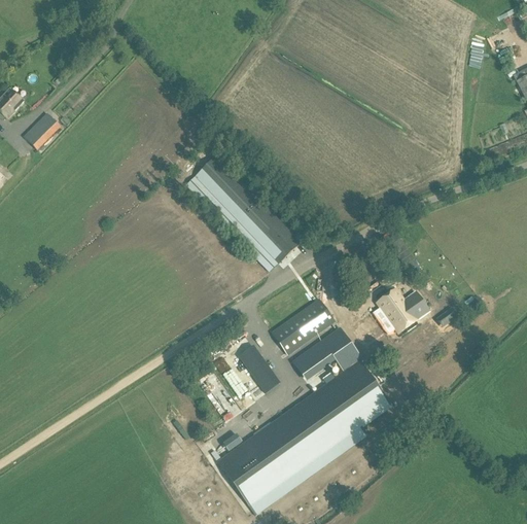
[(526,66),(513,74),(526,103),(526,66)]
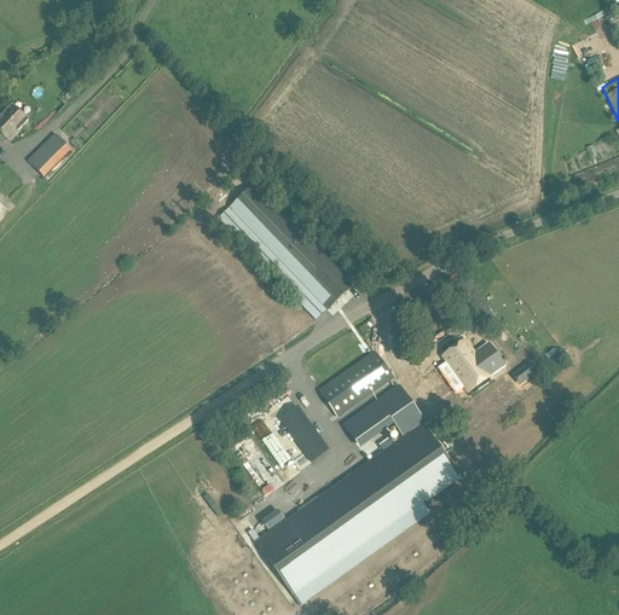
[(0,139),(1,140),(6,137),(9,139),(28,117),(11,103),(0,115),(0,139)]
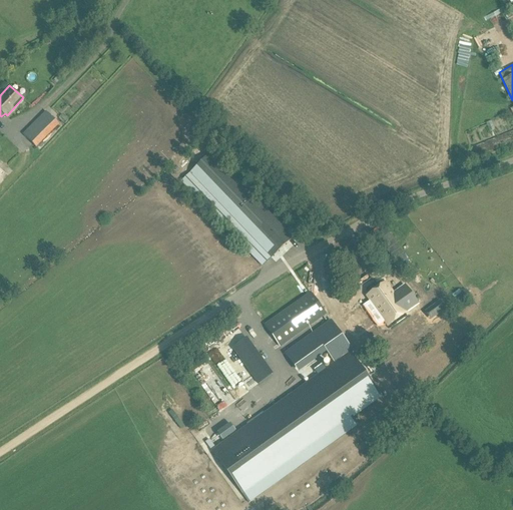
[(45,109),(22,132),(35,145),(58,122),(45,109)]
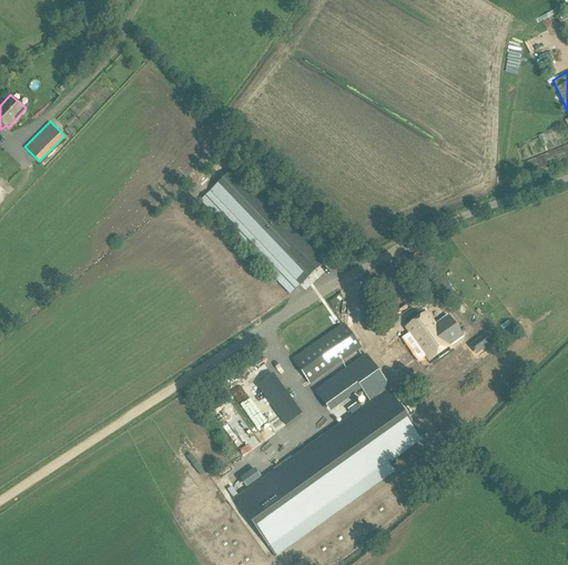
[(567,142),(524,161),(528,172),(567,155),(567,142)]
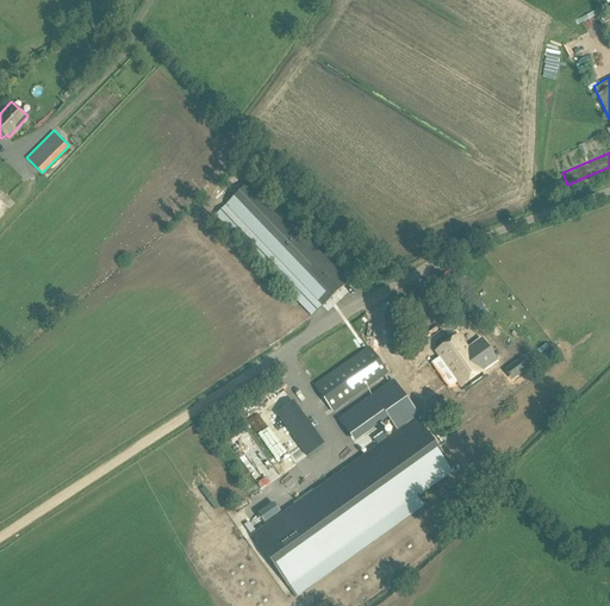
[(561,175),(548,180),(553,193),(566,188),(561,175)]
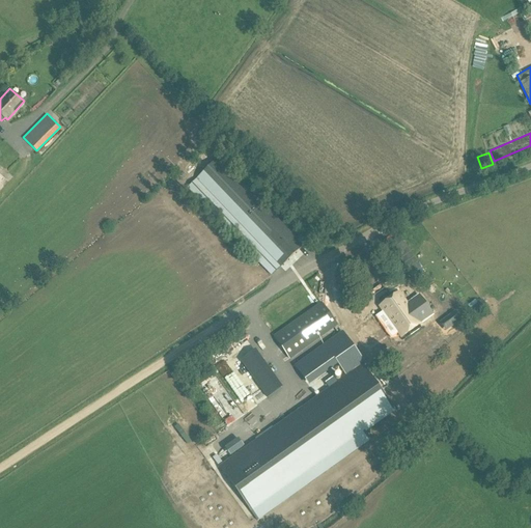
[(218,156),(196,176),(280,265),(302,244),(218,156)]
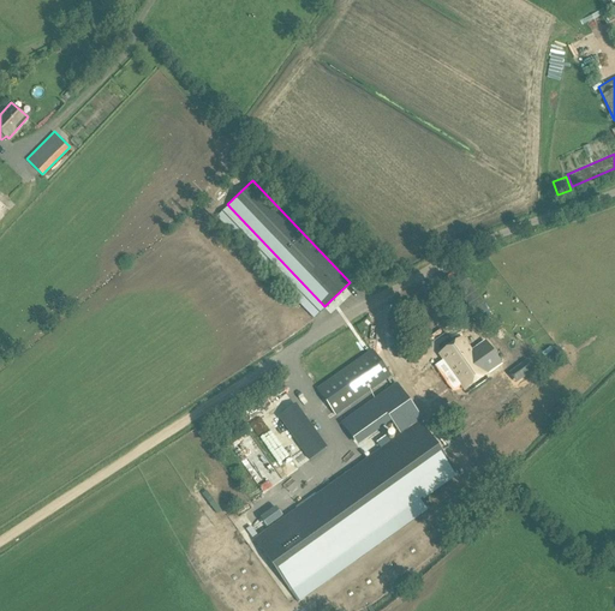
[(393,319),(386,325),(402,348),(410,343),(393,319)]
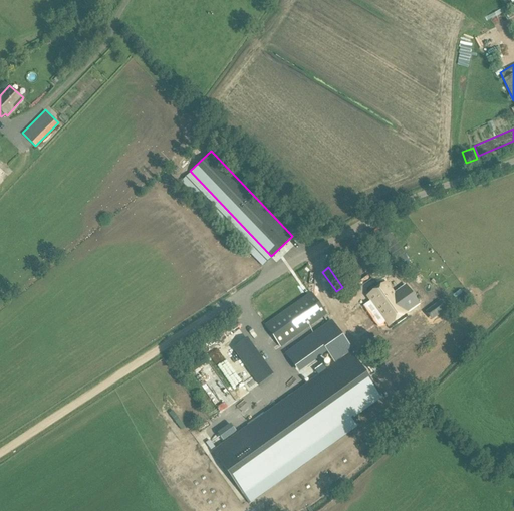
[(387,281),(367,294),(370,299),(384,319),(389,324),(406,312),(407,310),(419,302),(406,284),(394,292),(387,281)]
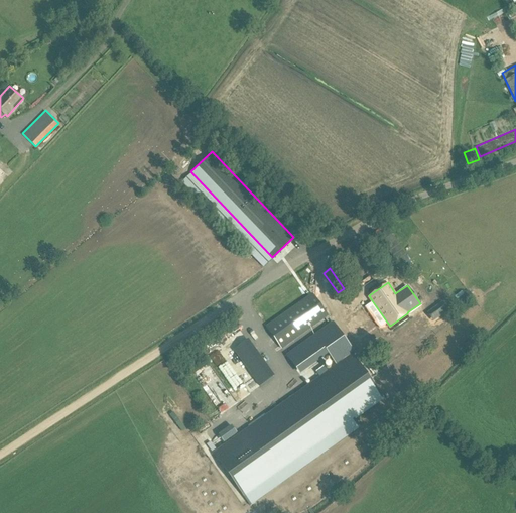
[(469,289),(456,299),(462,307),(475,297),(469,289)]
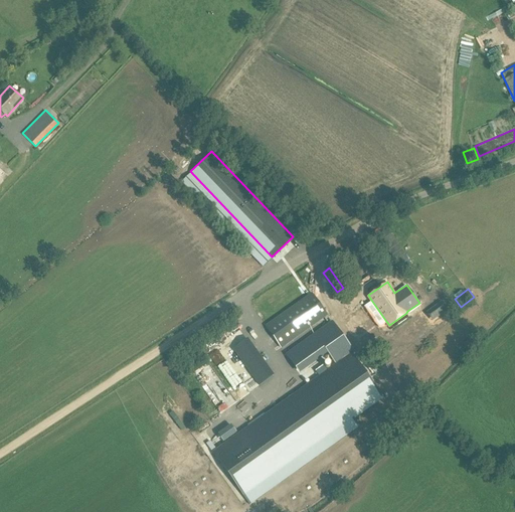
[(308,294),(266,324),(281,346),(327,313),(312,291),(310,292),(308,290),(306,291),(308,294)]
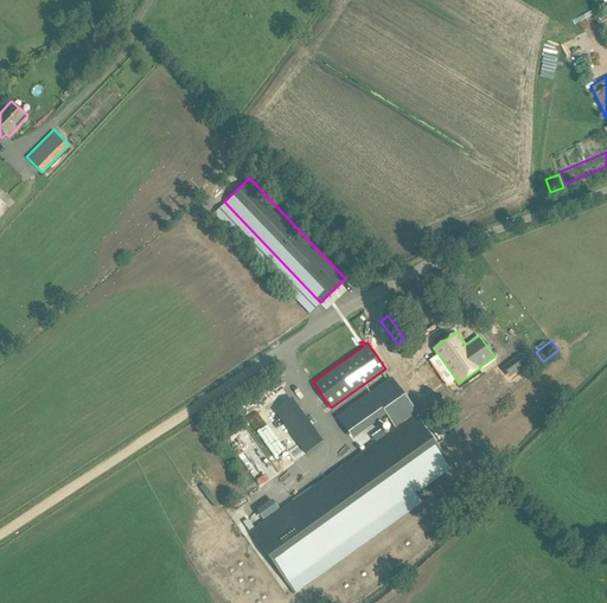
[(454,377),(438,353),(429,359),(446,383),(454,377)]
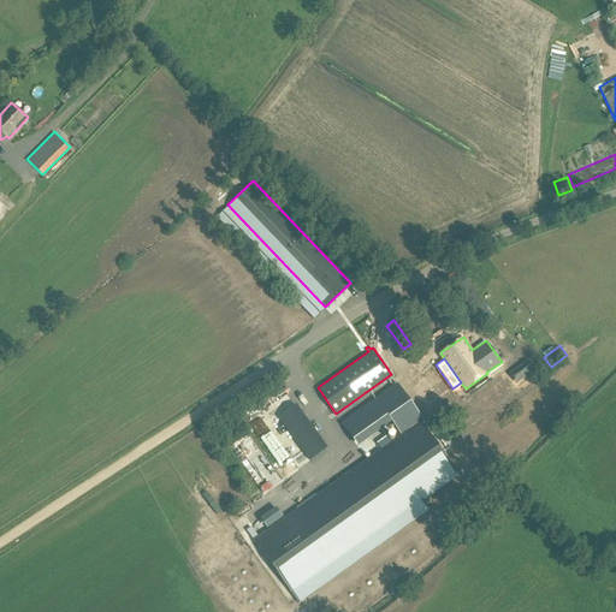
[(516,380),(534,368),(528,358),(510,372),(516,380)]
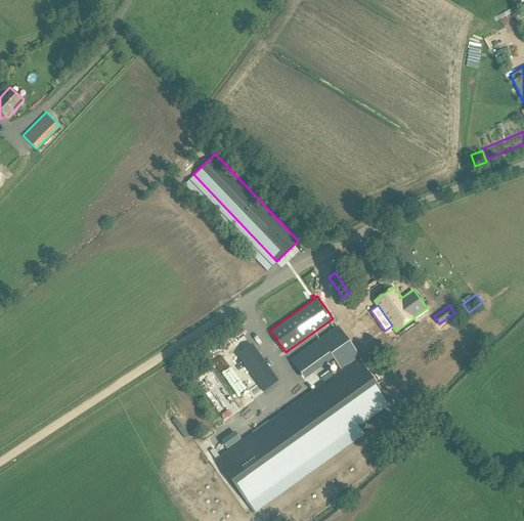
[(363,327),(369,322),(362,312),(356,316),(363,327)]
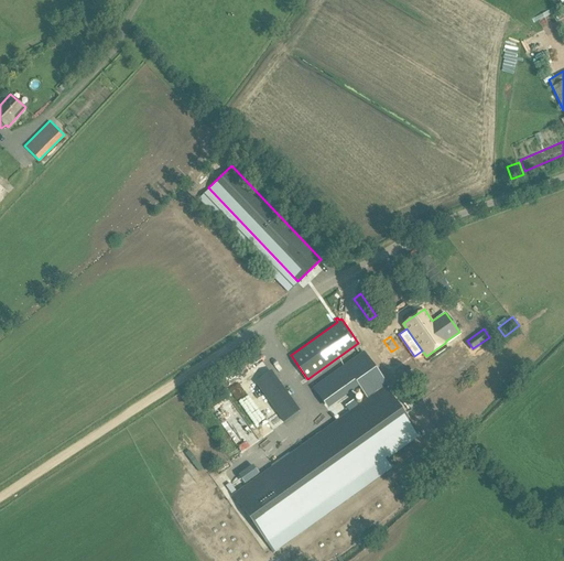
[(364,349),(313,386),(324,402),(355,380),(359,386),(367,398),(384,385),(388,384),(364,349)]
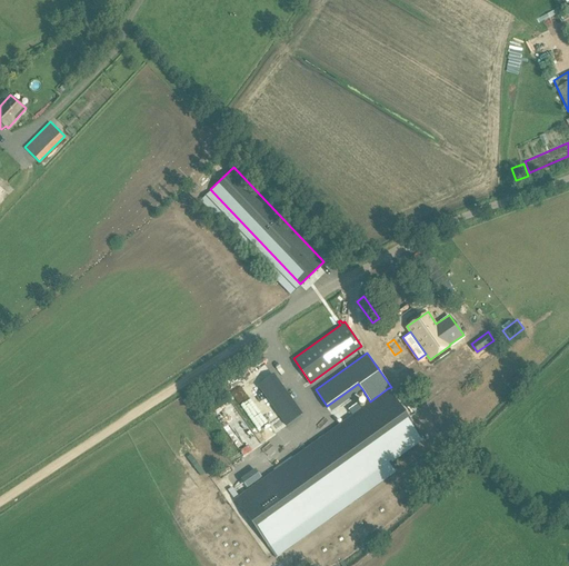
[(273,400),(287,391),(271,369),(258,379),(273,400)]
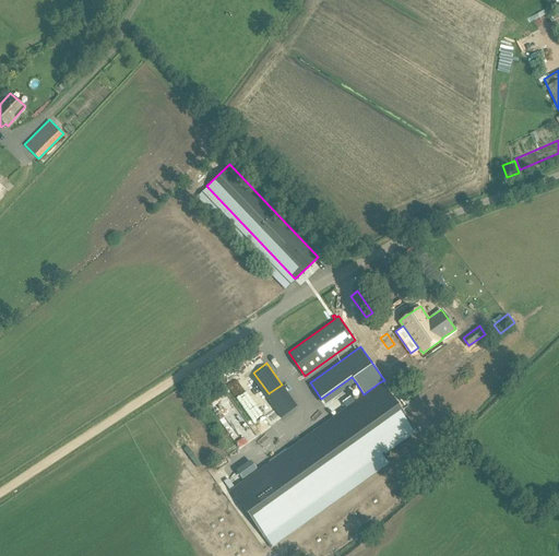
[(271,404),(251,377),(241,386),(260,412),(271,404)]
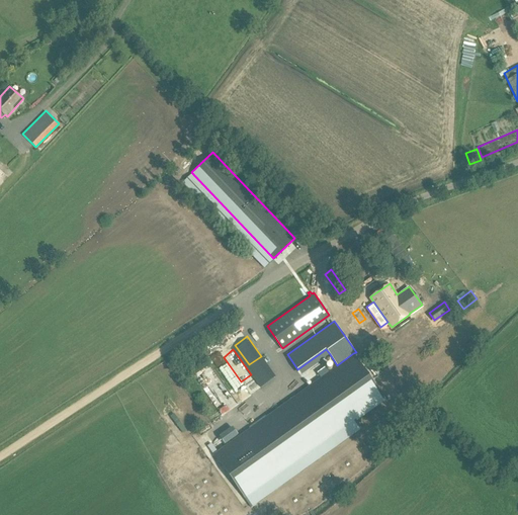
[(209,442),(205,445),(211,454),(249,507),(361,426),(355,417),(374,404),(384,397),(369,376),(353,353),(337,365),(329,371),(321,376),(216,451),(209,442)]
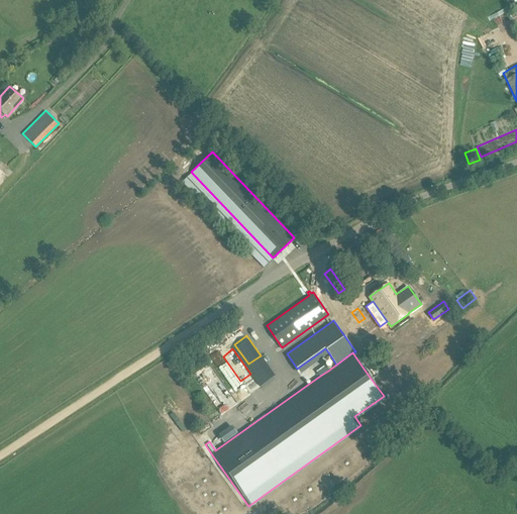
[(328,371),(324,366),(317,371),(320,376),(328,371)]
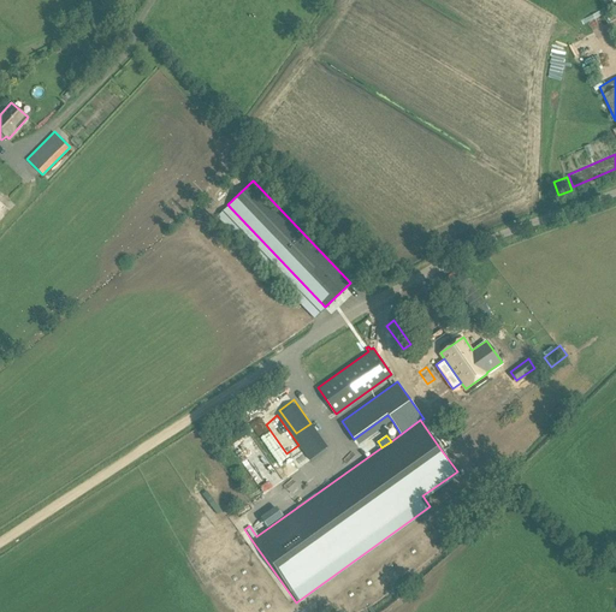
[(318,452),(308,438),(300,444),(309,458),(318,452)]
